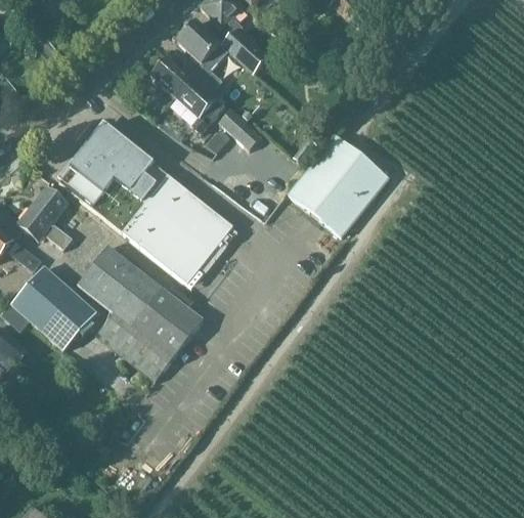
[(231,16),(243,6),(237,0),(203,0),(199,4),(220,27),(220,26),(229,36),(221,45),(253,75),(269,57),(250,39),(253,37),(241,26),(231,16)]
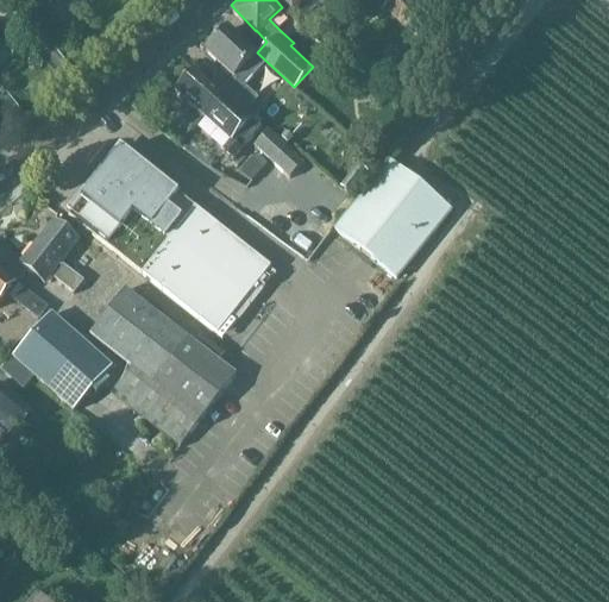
[(385,0),(384,1),(406,22),(421,4),(418,0),(385,0)]
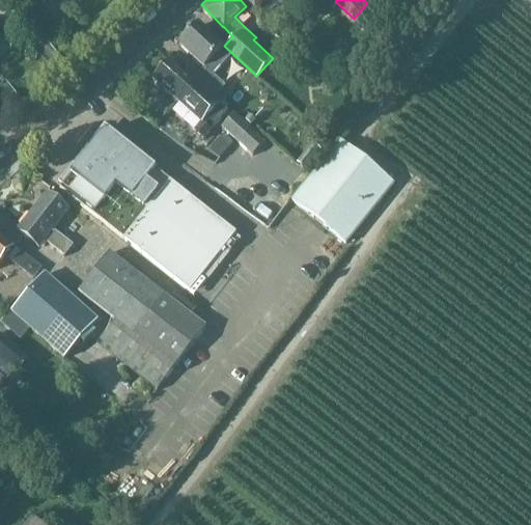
[(214,92),(225,80),(213,70),(229,52),(196,21),(178,40),(203,63),(193,74),(214,92)]
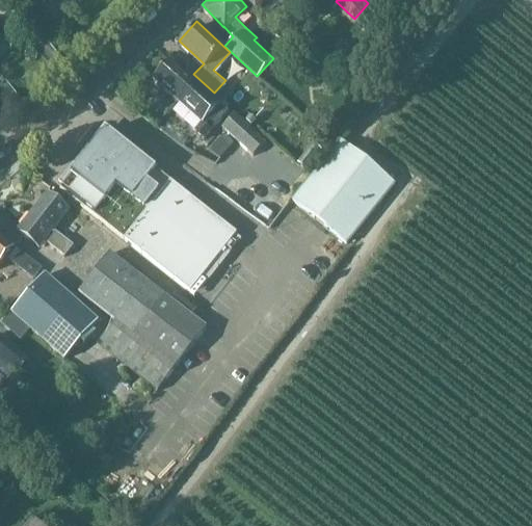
[(284,32),(284,37),(287,41),(292,41),(296,37),(296,32),(292,28),(288,28),(284,32)]
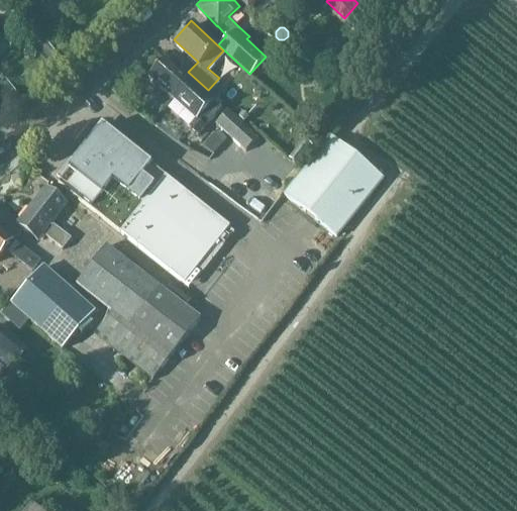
[(172,95),(188,77),(164,55),(147,73),(172,95)]
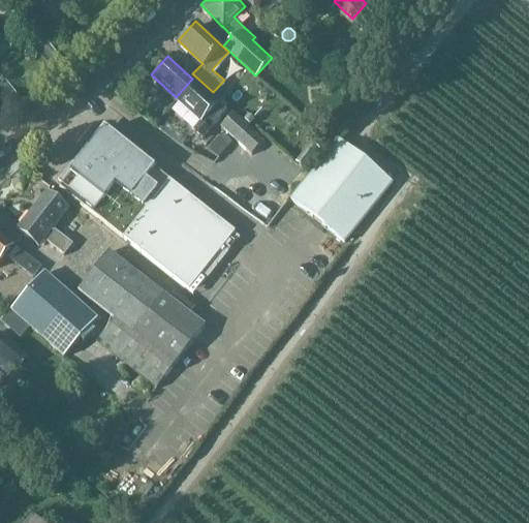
[(192,79),(176,97),(207,125),(224,106),(192,79)]
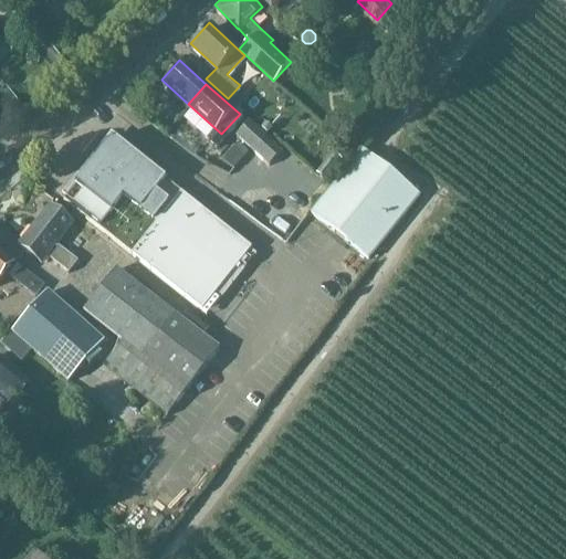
[(251,145),(264,130),(248,116),(234,130),(251,145)]
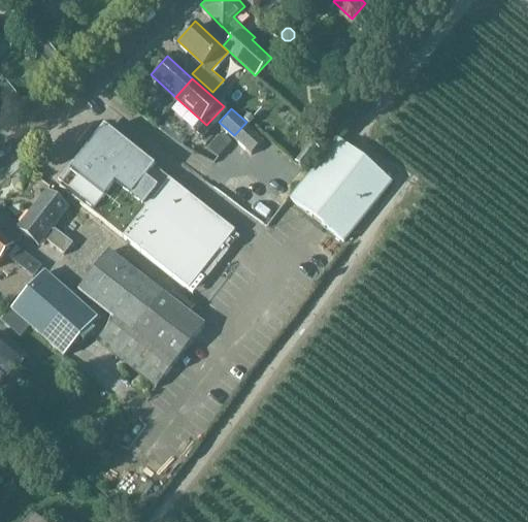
[(192,126),(200,134),(206,127),(198,119),(192,126)]
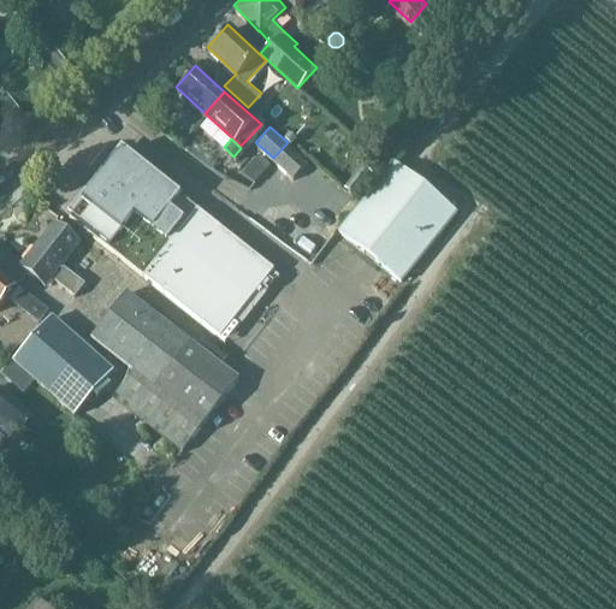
[(291,175),(306,159),(288,142),(273,158),(291,175)]
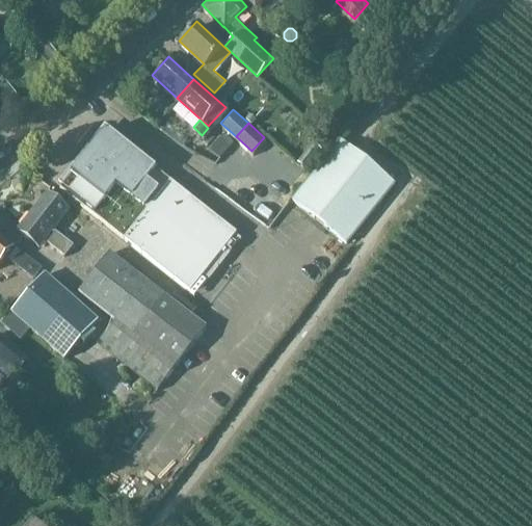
[(125,235),(171,177),(106,125),(59,184),(125,235)]
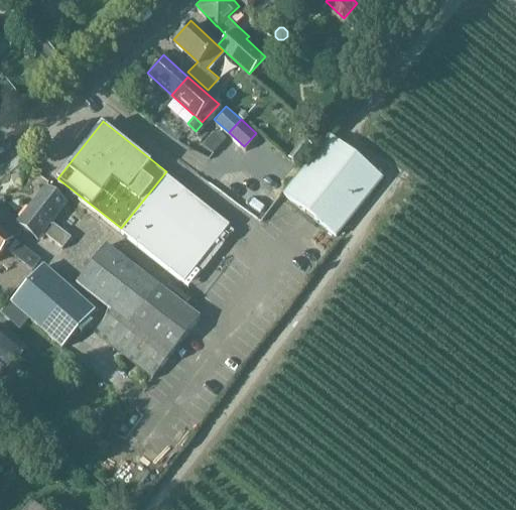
[(340,230),(380,174),(321,133),(282,188),(340,230)]
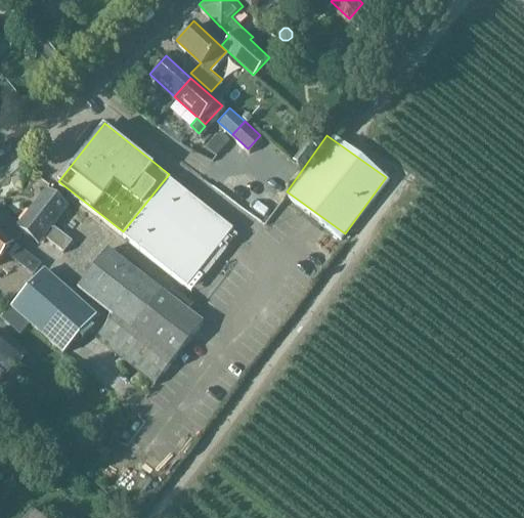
[(204,162),(215,172),(236,149),(224,138),(204,162)]
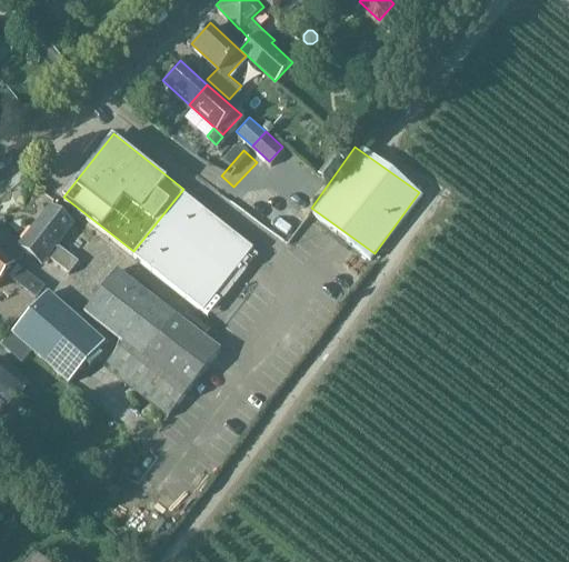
[(203,307),(228,276),(252,243),(183,189),(133,251),(203,307)]
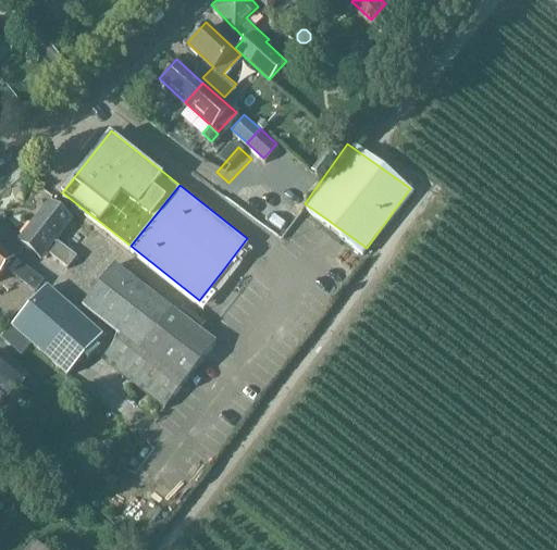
[(72,215),(69,213),(49,197),(17,236),(41,254),(47,248),(66,264),(76,252),(56,236),(72,215)]
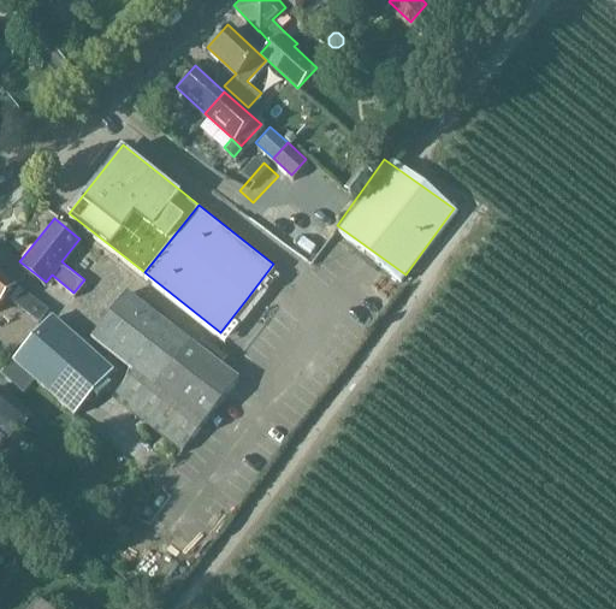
[(17,281),(0,267),(0,301),(6,294),(39,319),(49,306),(17,281)]
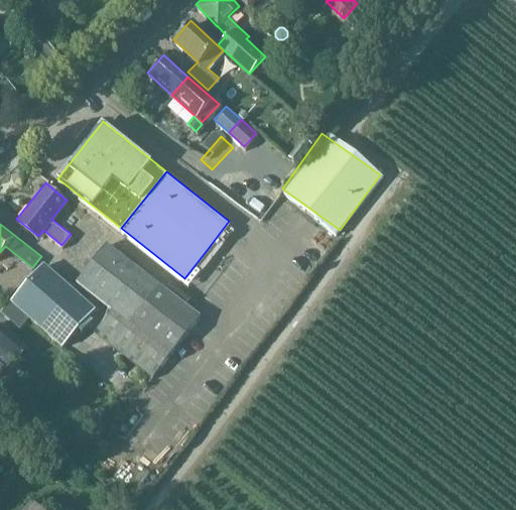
[(170,351),(169,351),(200,312),(107,240),(76,278),(112,305),(93,330),(152,376),(170,351)]
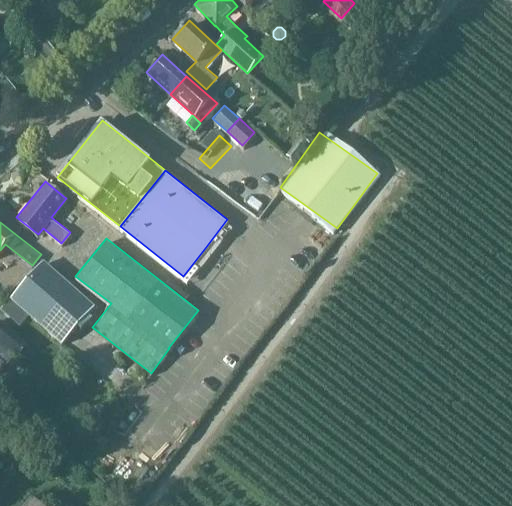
[(93,305),(63,279),(42,260),(11,296),(61,341),(77,324),(82,328),(92,316),(87,312),(93,305)]
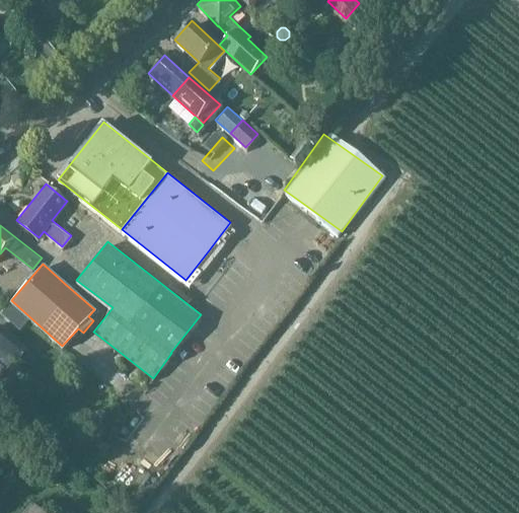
[(20,326),(29,316),(11,300),(2,310),(20,326)]
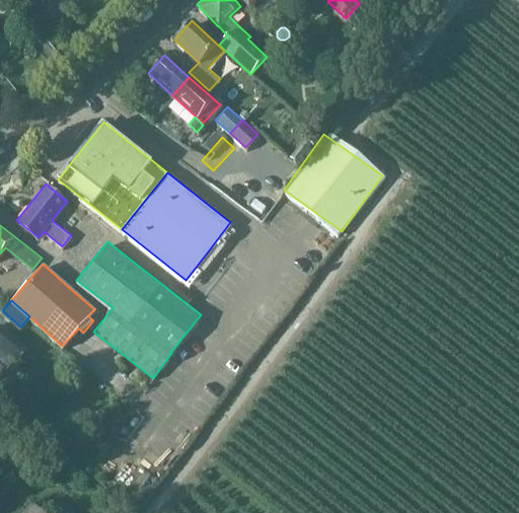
[(0,325),(0,349),(12,360),(16,364),(28,350),(0,325)]
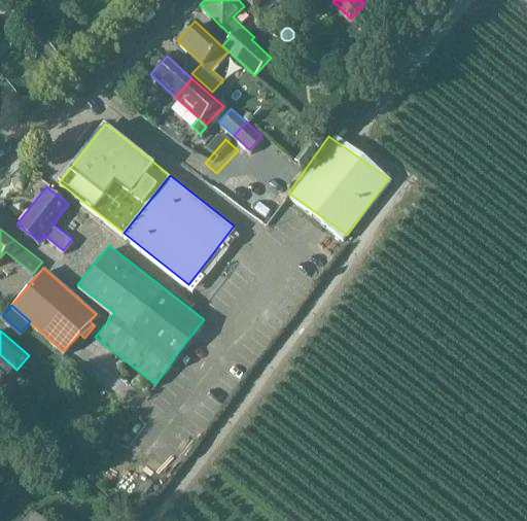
[(0,354),(0,378),(1,379),(12,366),(0,354)]
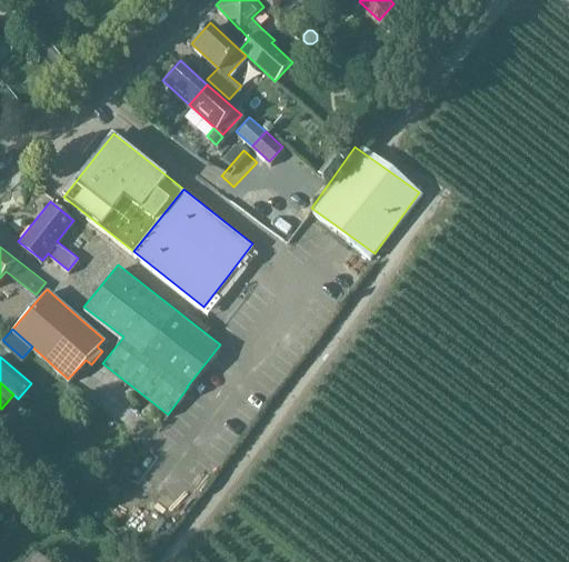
[(45,390),(30,398),(37,412),(52,405),(45,390)]
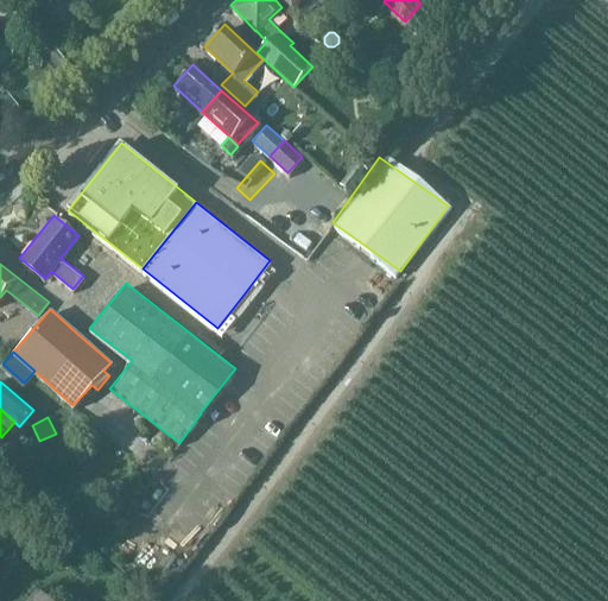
[(50,600),(36,590),(26,600),(50,600)]
